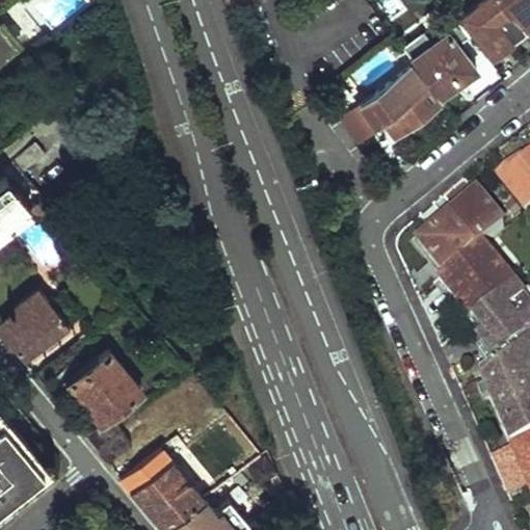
[(489,0),(468,17),(496,55),(529,30),(513,7),(509,10),(502,0),(489,0)]
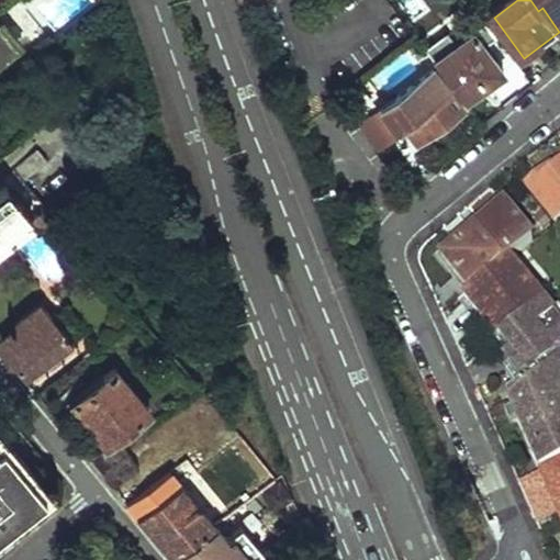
[(559,0),(539,0),(559,25),(559,0)]
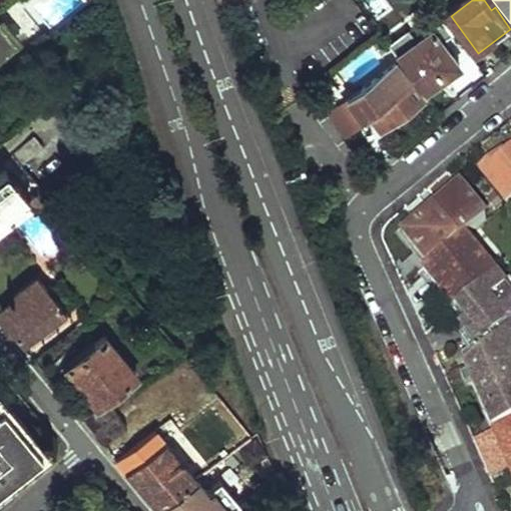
[(0,55),(18,40),(0,19),(0,55)]
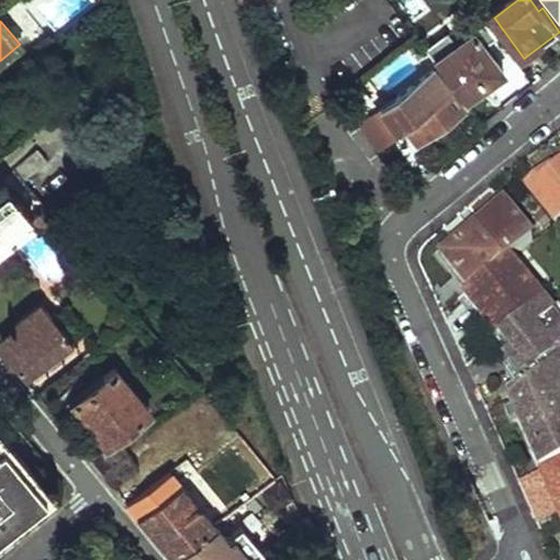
[(437,62),(468,101),(507,71),(478,31),(437,62)]
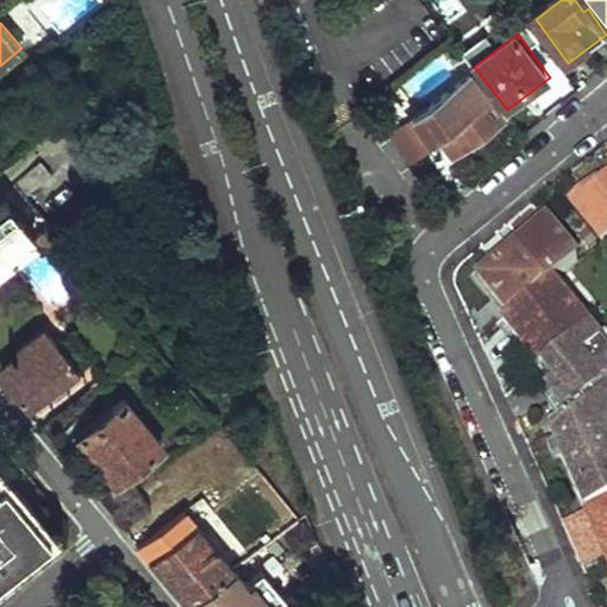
[(431,106),(446,126),(438,132),(454,154),(502,116),(471,74),(431,106)]
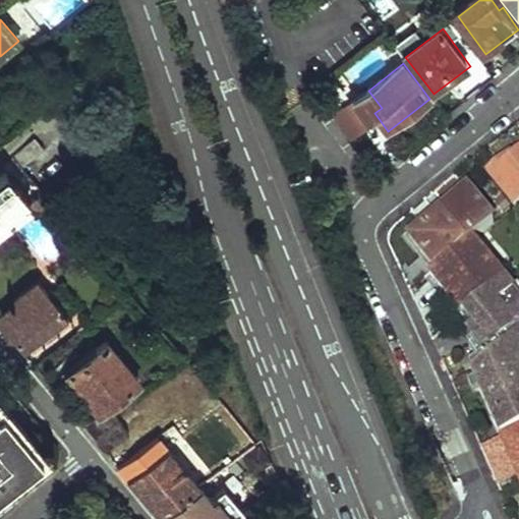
[(0,77),(0,104),(13,93),(0,77)]
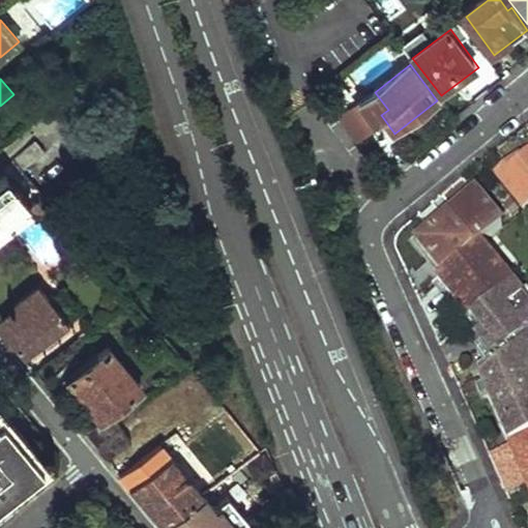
[(367,97),(381,115),(388,110),(375,92),(367,97)]
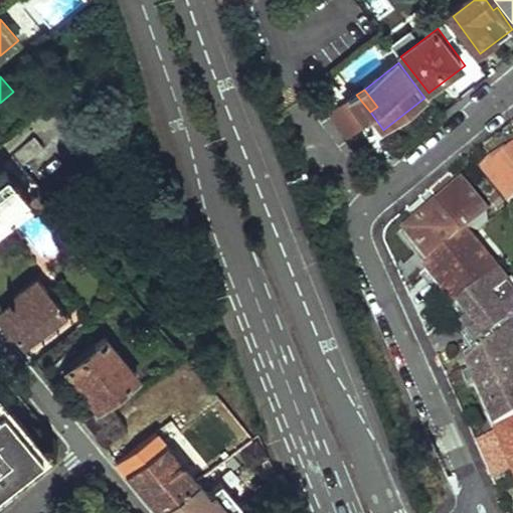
[(370,112),(356,95),(330,115),(346,136),(365,122),(362,119),(370,112)]
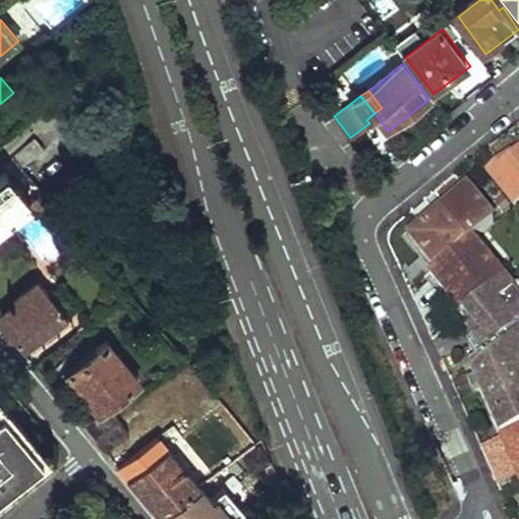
[(36,140),(13,160),(25,173),(47,154),(36,140)]
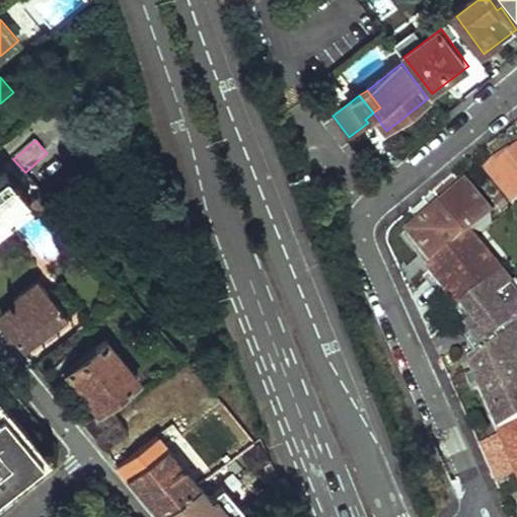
[(490,174),(516,207),(516,158),(509,165),(505,161),(490,174)]
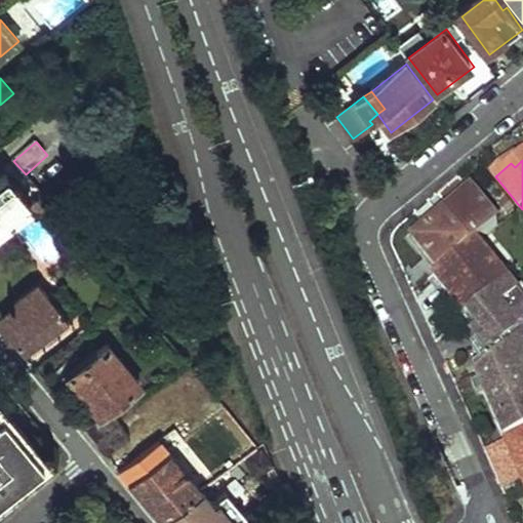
[(0,230),(31,204),(6,175),(0,180),(0,230)]
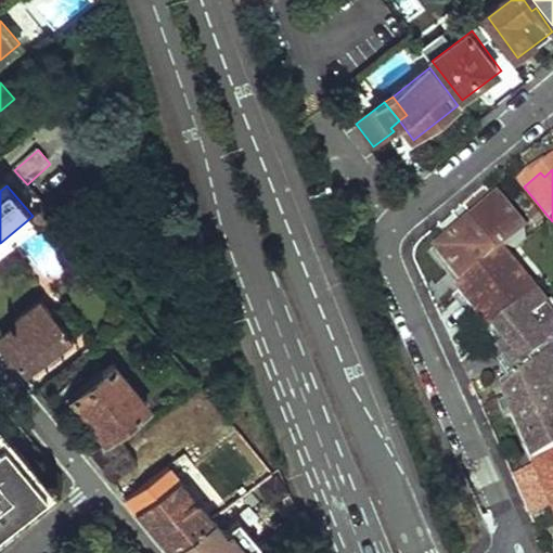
[(501,204),(470,230),(498,265),(503,260),(529,239),(501,204)]
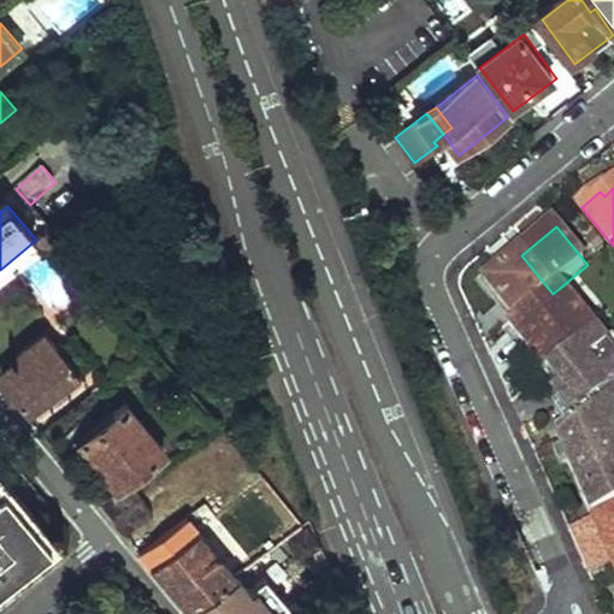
[(486,283),(519,322),(553,294),(521,255),(486,283)]
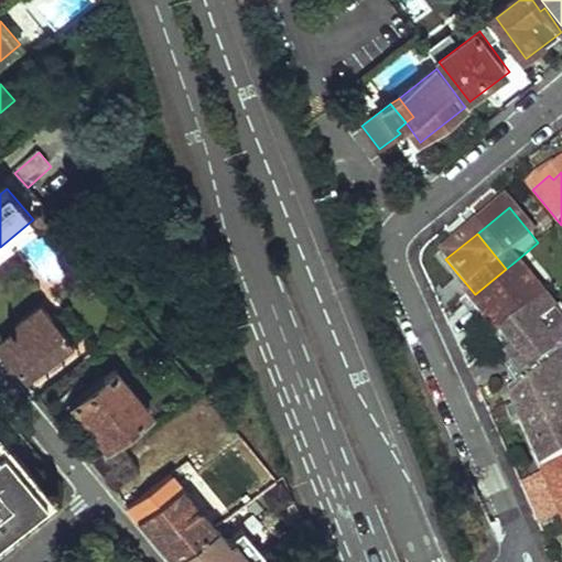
[(561,326),(558,322),(547,307),(511,265),(506,269),(475,294),(468,299),(494,330),(488,333),(510,359),(510,381),(520,393),(509,402),(543,481),(561,518),(561,326)]
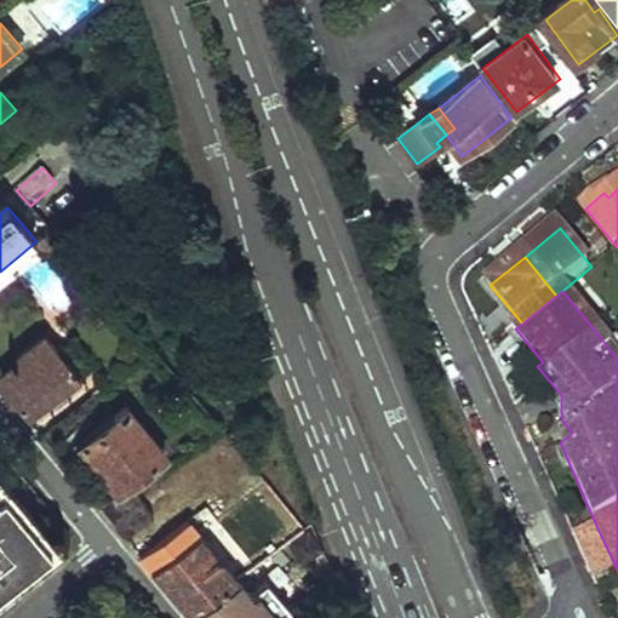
[(91,389),(49,336),(18,359),(23,365),(0,381),(0,387),(11,400),(13,398),(32,418),(29,422),(36,430),(91,389)]
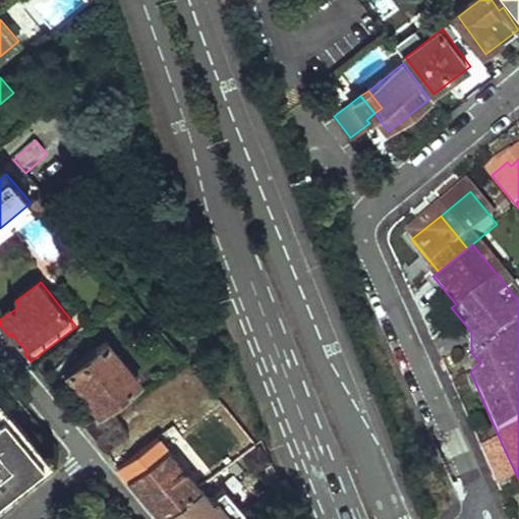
[(68,378),(98,414),(84,426),(95,440),(118,421),(108,408),(138,383),(108,345),(68,378)]
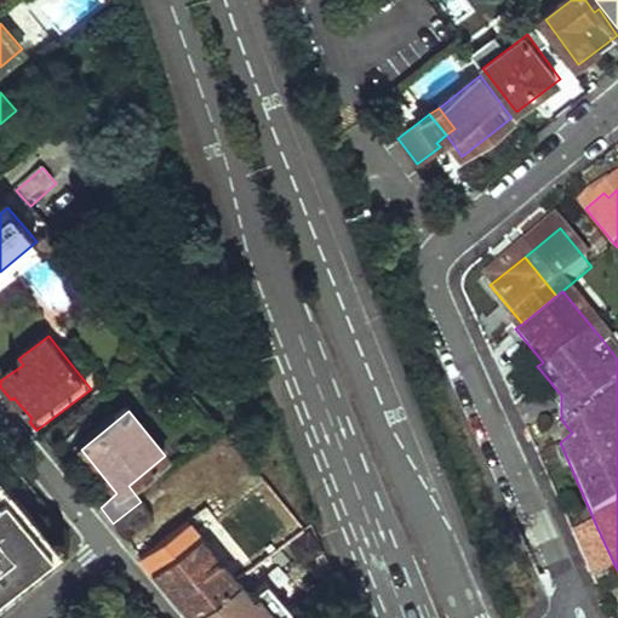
[(0,526),(32,565),(51,548),(0,486),(0,526)]
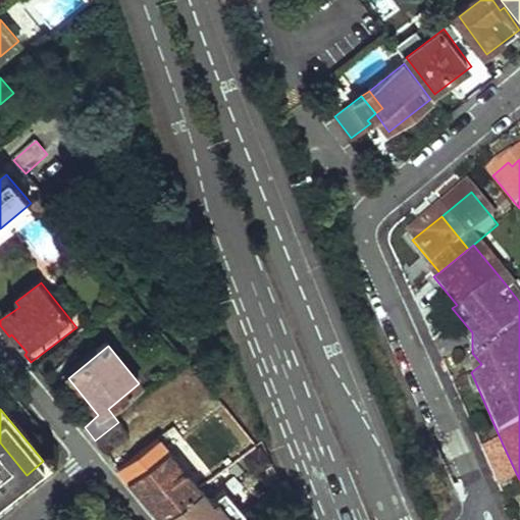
[(95,440),(107,455),(130,436),(118,422),(95,440)]
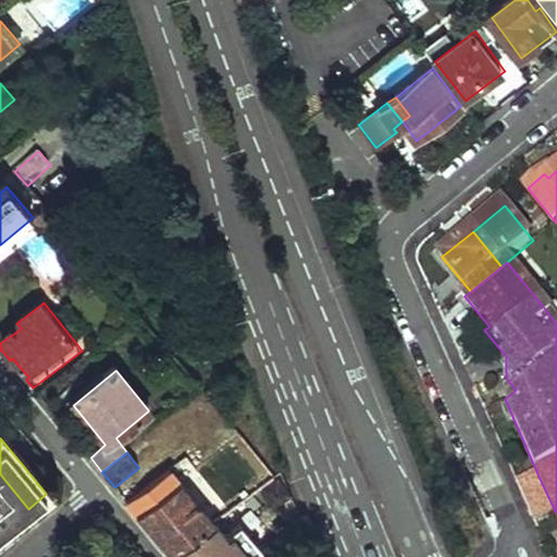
[(0,533),(28,509),(0,474),(0,533)]
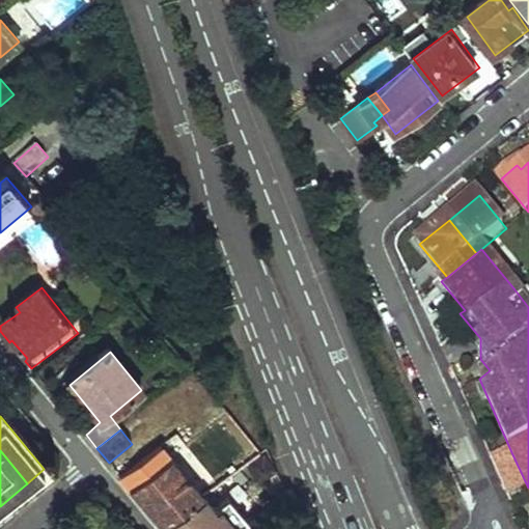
[(493,461),(510,500),(528,493),(528,488),(511,452),(493,461)]
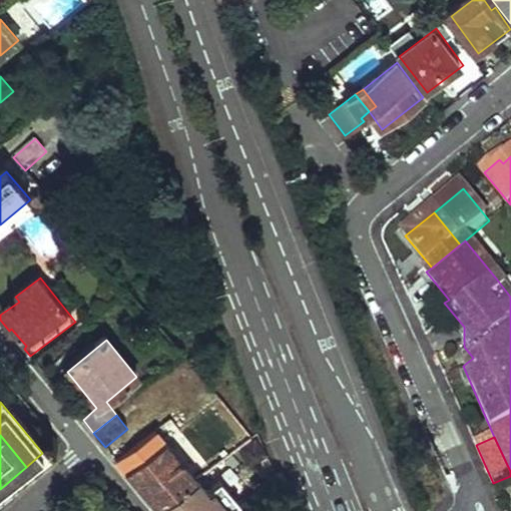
[(127,474),(158,510),(160,510),(196,483),(165,444),(127,474)]
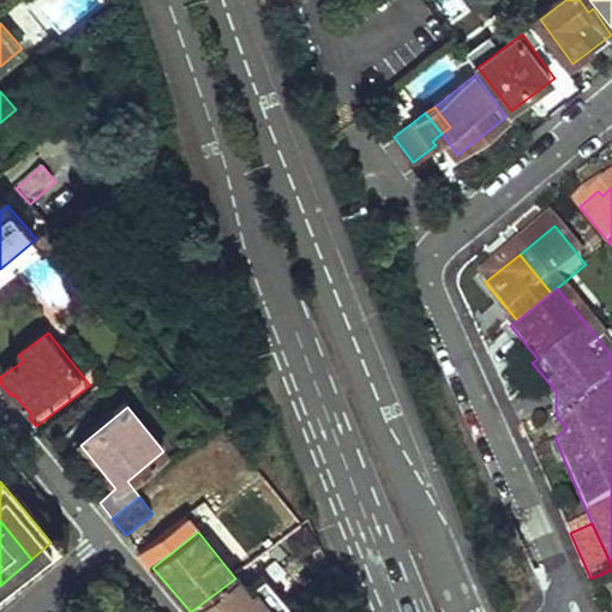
[(280,611),(288,606),(268,579),(247,594),(235,579),(192,611),(280,611)]
